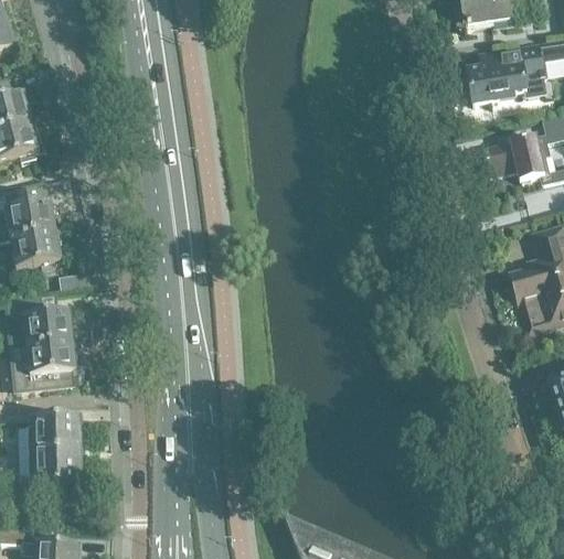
[(0,54),(9,52),(18,49),(0,0),(0,54)]
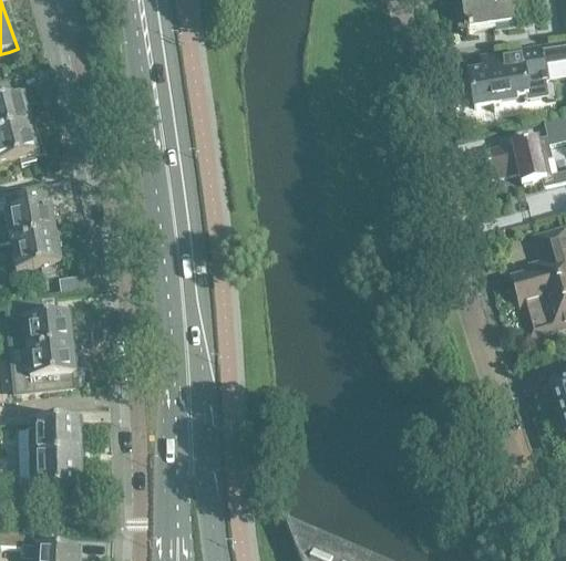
[(464,0),(465,6),(459,7),(461,27),(470,26),(470,30),(474,29),(483,28),(495,26),(494,21),(513,19),(511,0),(464,0)]
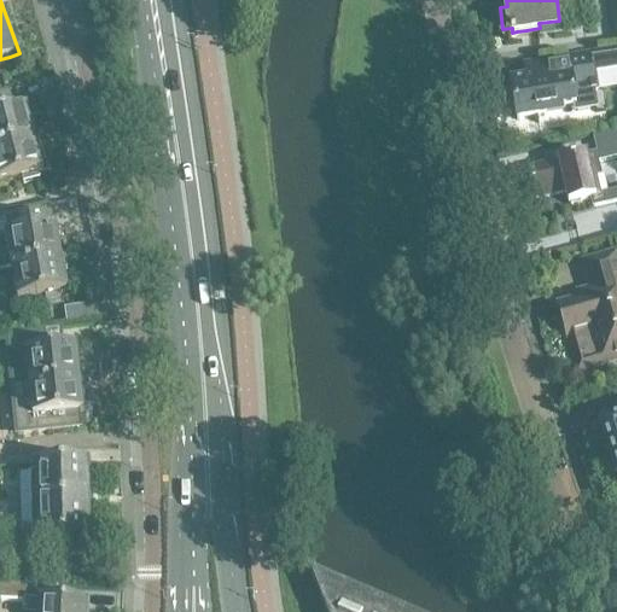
[(589,50),(525,59),(528,75),(513,77),(519,115),(529,114),(548,110),(547,105),(577,100),(575,82),(595,79),(592,59),(616,53),(616,44),(589,48),(589,50)]
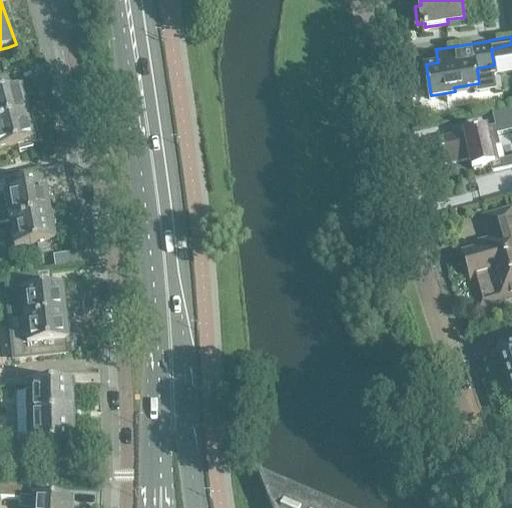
[(0,116),(29,109),(23,85),(13,87),(12,82),(0,84),(0,116)]
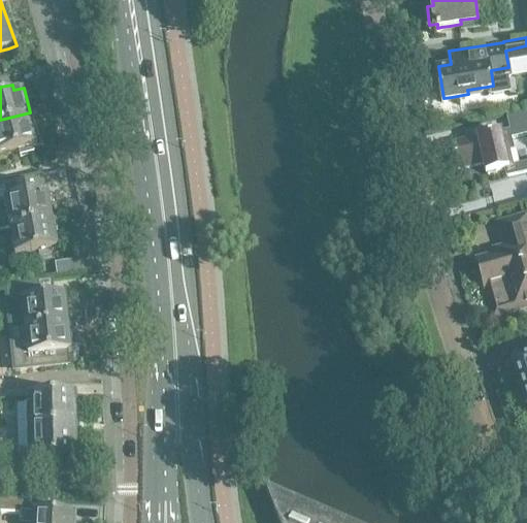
[(526,106),(505,111),(508,127),(509,127),(516,126),(517,130),(526,127),(526,106)]
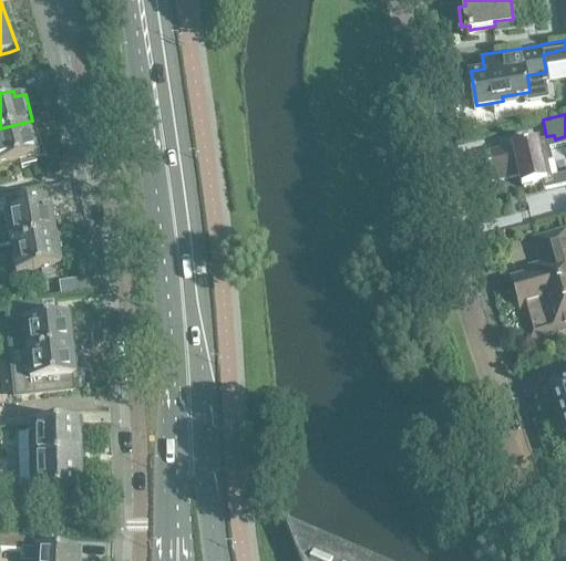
[(35,133),(32,121),(0,128),(0,163),(7,162),(21,157),(22,164),(38,159),(35,154),(41,153),(35,133)]
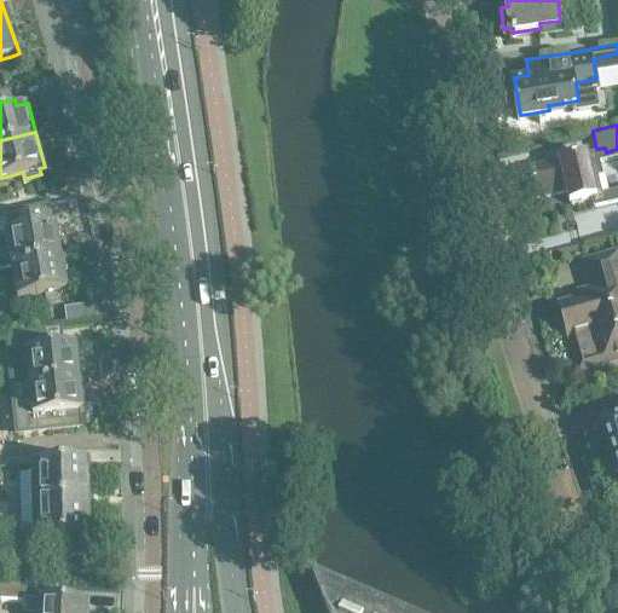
[(606,152),(605,148),(598,149),(596,149),(573,154),(573,150),(560,154),(561,157),(531,165),(538,195),(569,188),(571,200),(573,198),(573,201),(583,200),(582,197),(596,194),(599,202),(617,198),(606,152)]
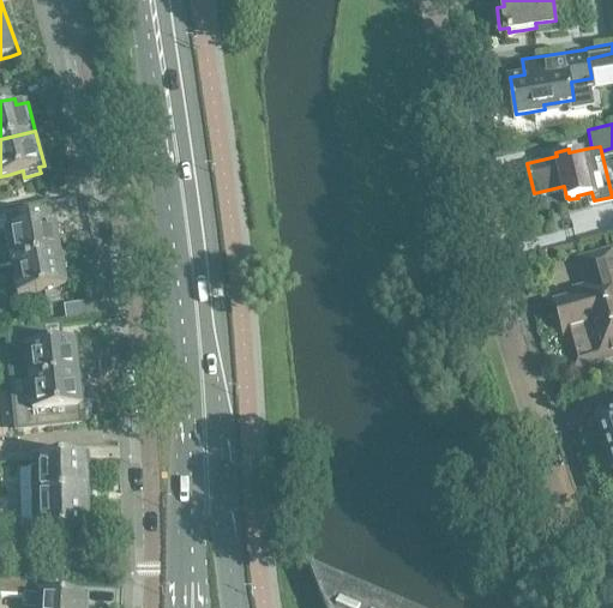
[(52,211),(31,215),(29,205),(0,210),(0,229),(8,228),(13,259),(61,250),(56,220),(54,220),(52,211)]
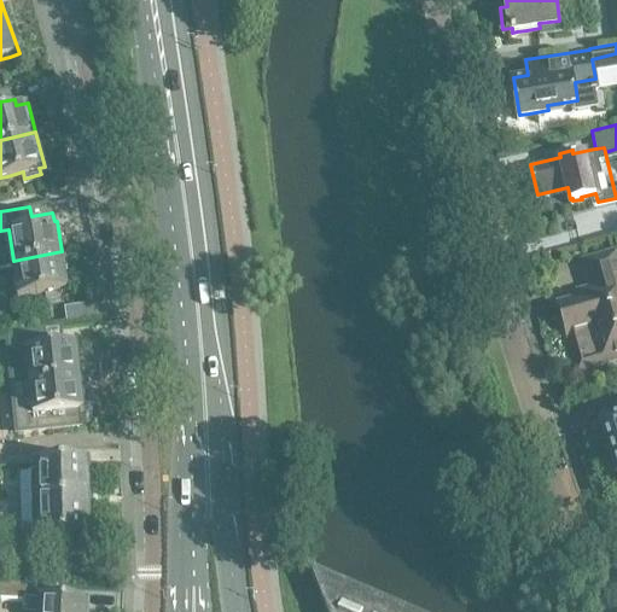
[(616,250),(587,258),(595,291),(591,292),(591,296),(580,299),(580,296),(563,301),(568,320),(576,347),(578,355),(586,360),(595,360),(606,357),(616,354),(616,250)]
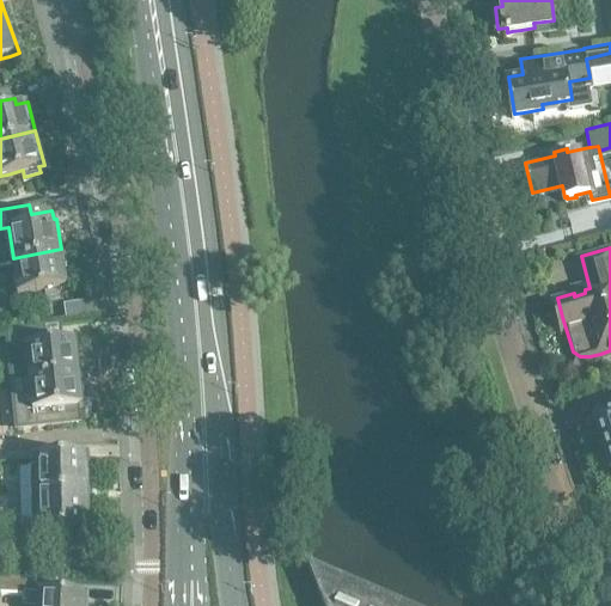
[(68,283),(62,251),(61,249),(13,258),(19,292),(47,287),(47,293),(63,291),(62,285),(68,283)]
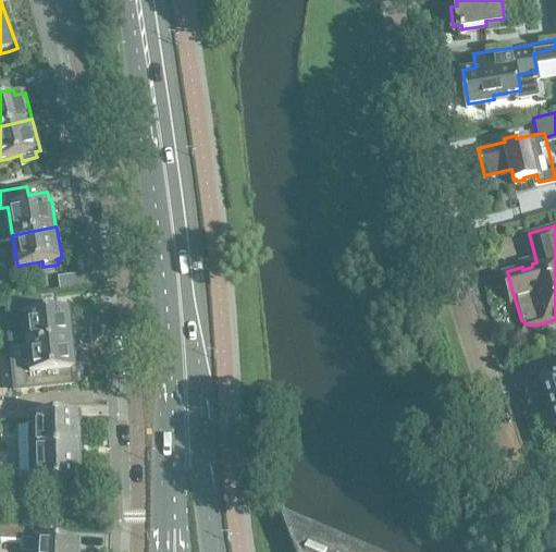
[(7,298),(12,343),(72,336),(70,308),(59,309),(58,303),(41,305),(39,293),(7,298)]
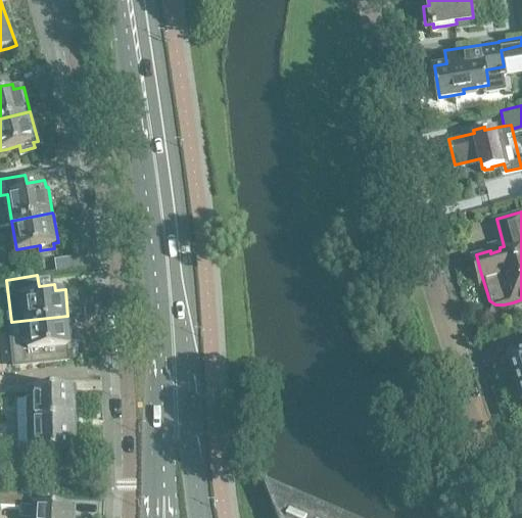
[(68,326),(67,316),(11,322),(15,363),(67,358),(66,345),(70,344),(68,326)]
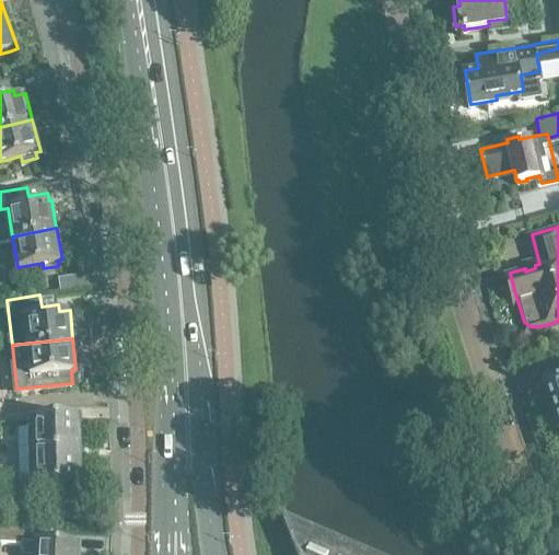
[(558,380),(546,384),(552,402),(551,402),(552,404),(552,406),(554,406),(557,415),(556,415),(557,417),(558,419),(558,380)]
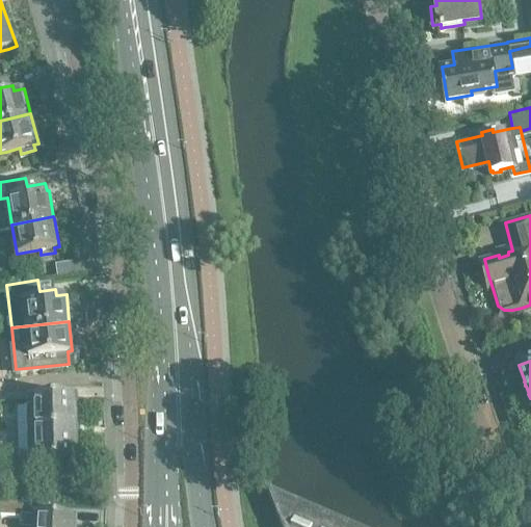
[(32,397),(33,428),(77,427),(76,396),(32,397)]
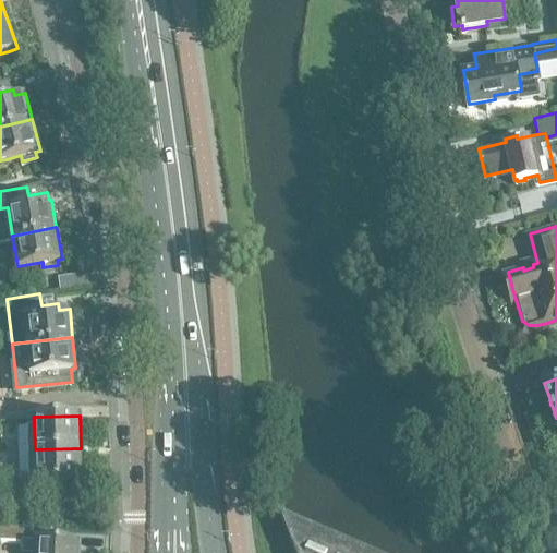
[(81,481),(81,448),(35,449),(36,482),(81,481)]
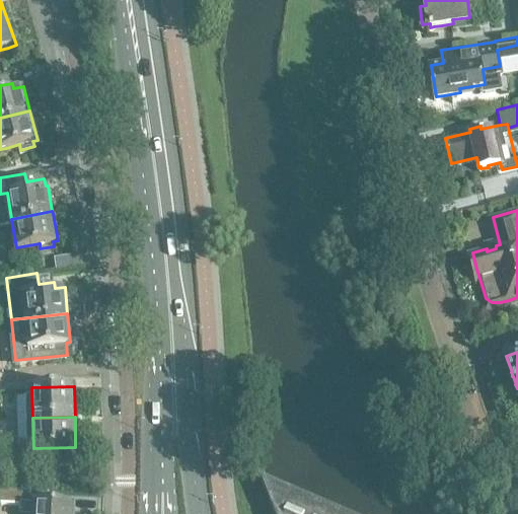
[(354,513),(264,474),(262,475),(276,513),(354,513)]
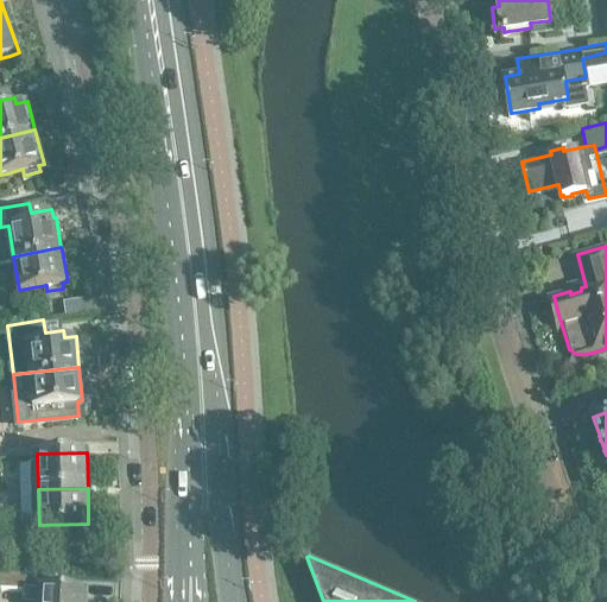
[(40,601),(87,601),(88,589),(48,587),(48,572),(0,569),(0,585),(25,587),(25,599),(40,601)]
